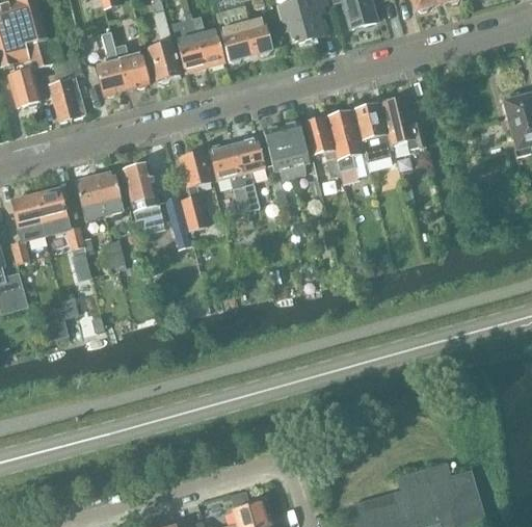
[(29,58),(25,44),(48,37),(36,0),(11,0),(0,3),(0,66),(17,61),(29,58)]
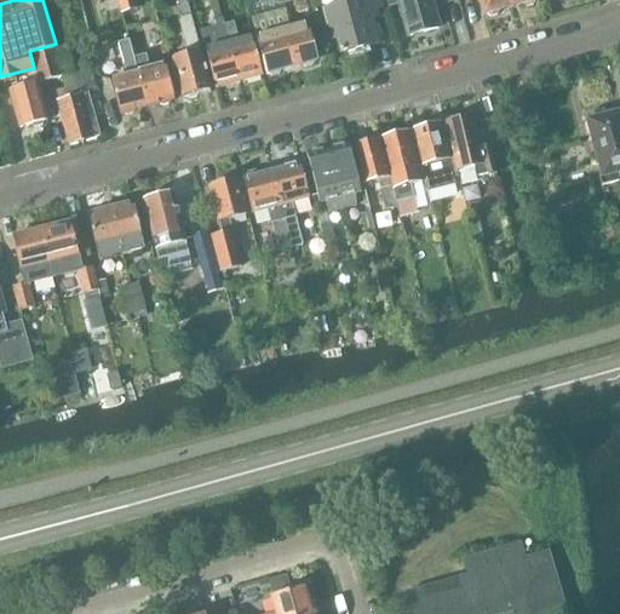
[(171,55),(182,93),(185,92),(190,93),(196,92),(199,89),(211,85),(200,46),(187,0),(176,0),(178,7),(190,49),(171,55)]
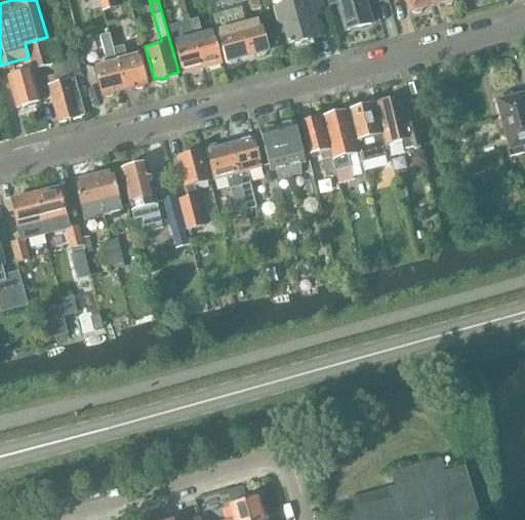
[(282,16),(289,42),(321,33),(314,6),(324,3),(323,0),(285,0),(274,3),(278,18),(282,16)]
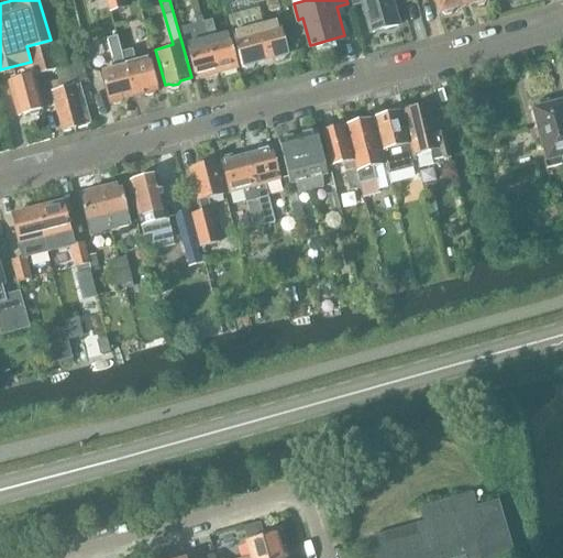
[(351,0),(352,2),(360,0),(363,0),(371,29),(398,21),(392,0),(351,0)]
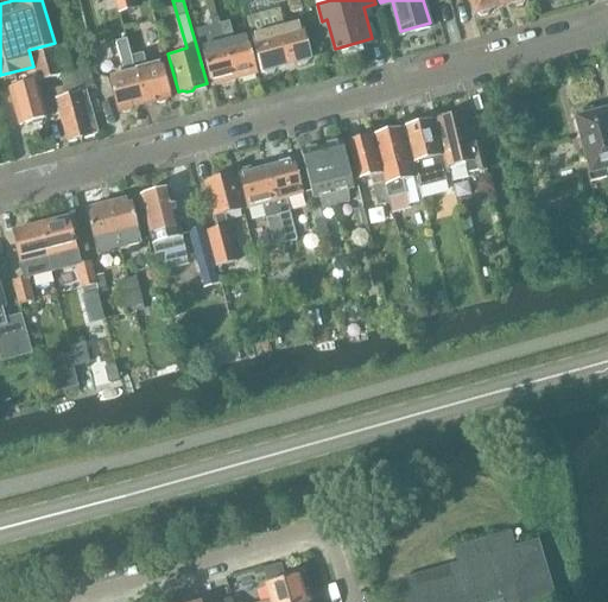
[(501,2),(500,0),(469,0),(473,11),(477,10),(481,12),(487,10),(488,6),(501,2)]
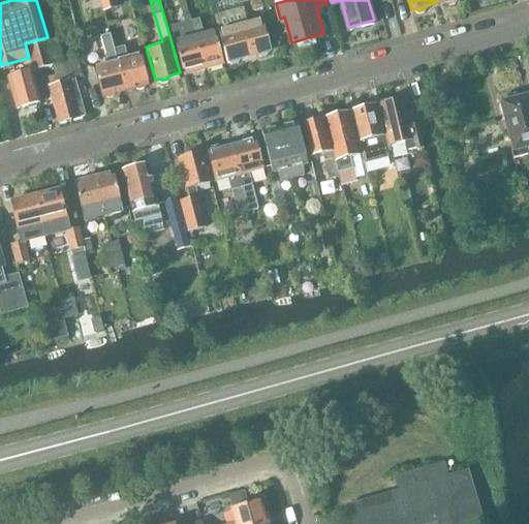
[(237,10),(240,22),(248,54),(258,51),(260,53),(267,52),(268,49),(270,48),(261,16),(249,20),(246,7),(237,10)]
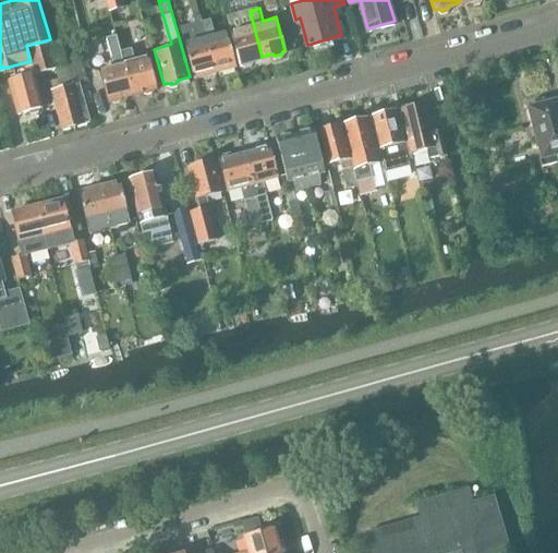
[(215,70),(201,19),(199,12),(193,13),(194,20),(180,24),(194,75),(215,70)]
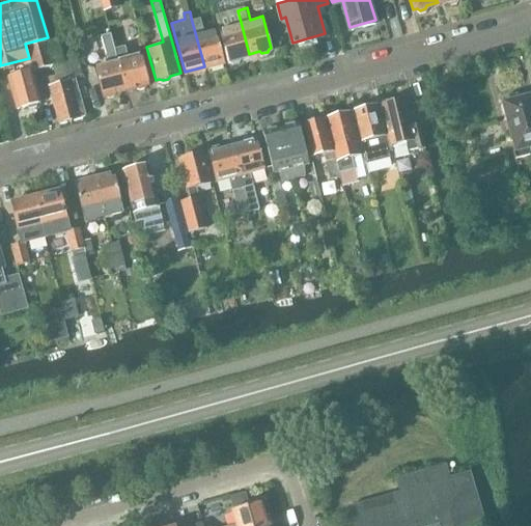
[(199,16),(191,18),(204,66),(224,60),(216,27),(203,30),(199,16)]
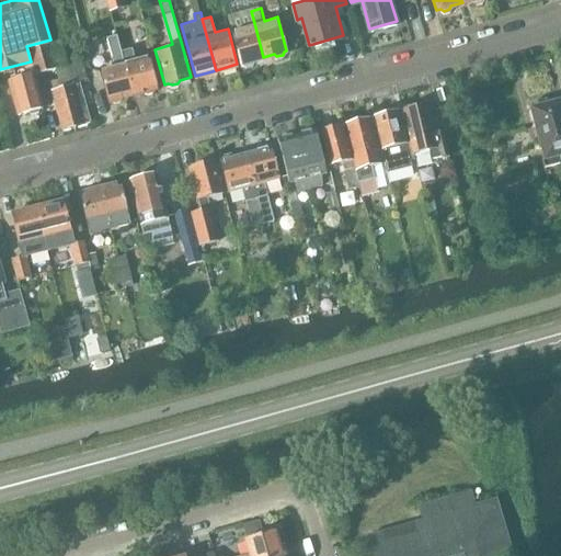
[(263,57),(254,23),(231,29),(241,63),(243,63),(247,65),(252,63),(253,59),(263,57)]
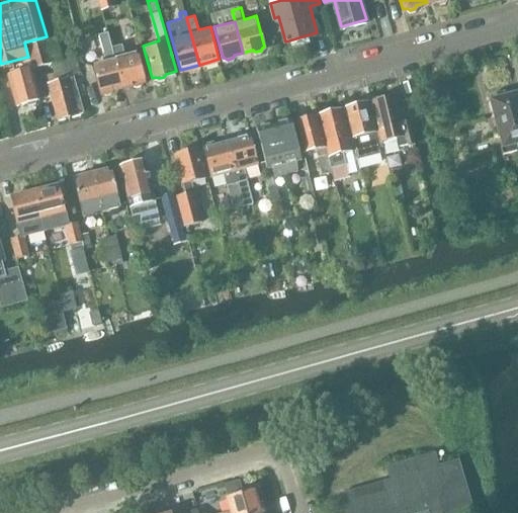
[(122,86),(111,45),(107,29),(98,32),(105,59),(92,63),(100,92),(103,91),(106,92),(111,91),(112,88),(122,86)]
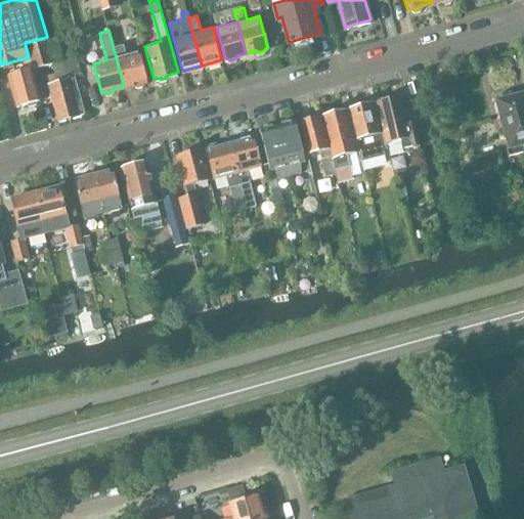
[(52,61),(61,57),(55,36),(27,43),(33,67),(52,61)]
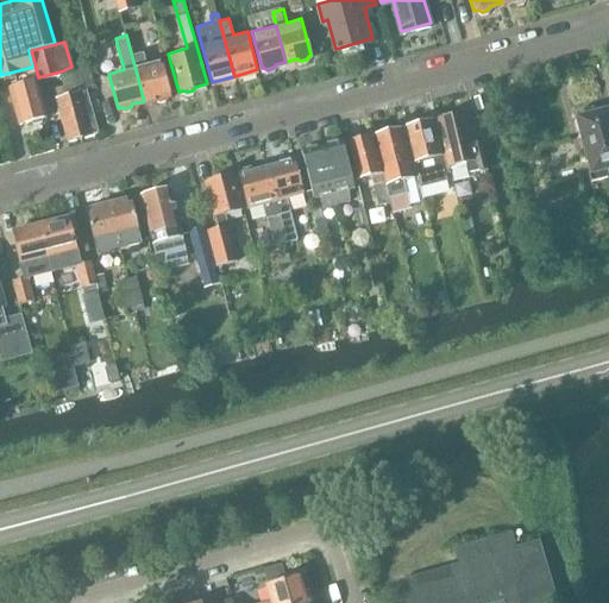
[(143,49),(131,52),(144,101),(156,98),(159,99),(165,98),(167,94),(170,94),(162,60),(146,63),(143,49)]
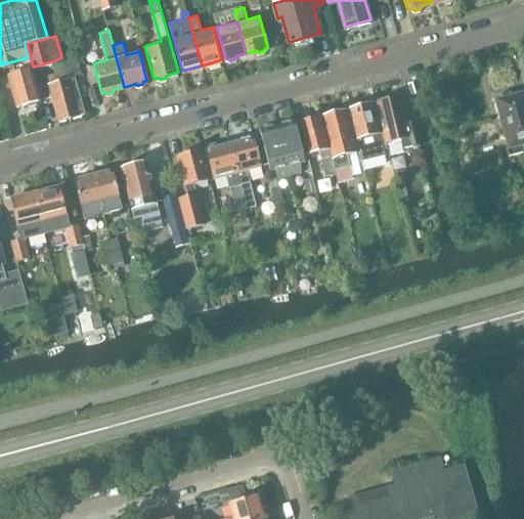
[(47,81),(58,119),(84,112),(74,75),(81,73),(76,54),(61,57),(52,61),(56,79),(47,81)]
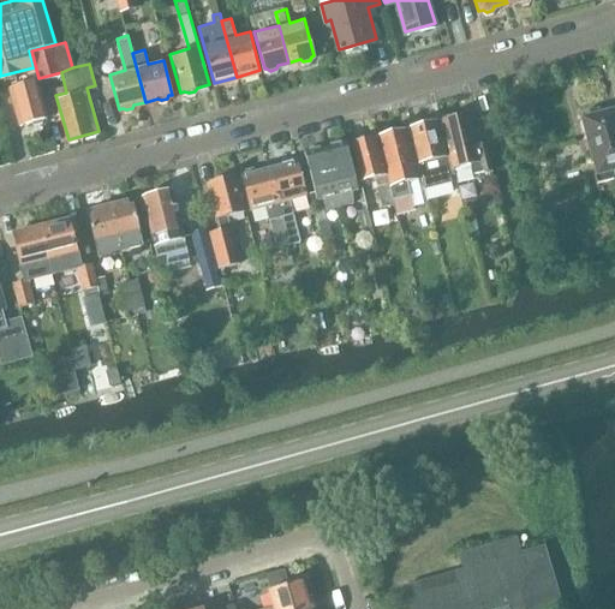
[(11,78),(13,85),(10,85),(19,123),(31,119),(35,120),(41,119),(42,115),(47,115),(36,78),(22,82),(21,76),(11,78)]
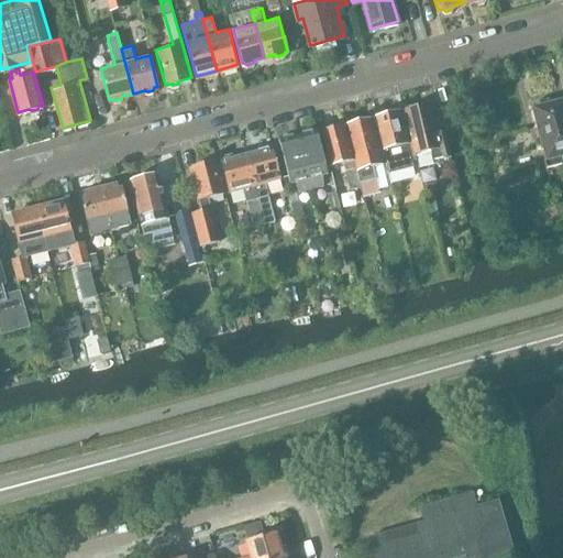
[(550,96),(531,100),(544,148),(542,149),(544,157),(562,151),(562,98),(551,101),(550,96)]
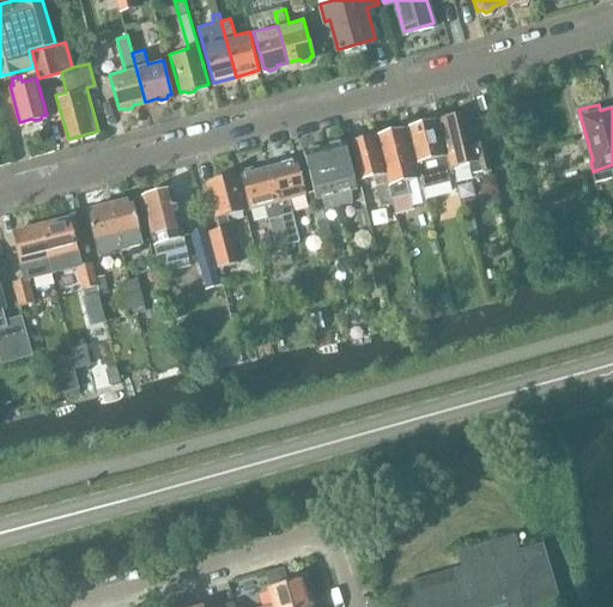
[(443,115),(439,116),(448,151),(451,165),(473,161),(475,170),(489,167),(483,140),(475,143),(467,110),(455,113),(451,110),(445,113),(443,115)]
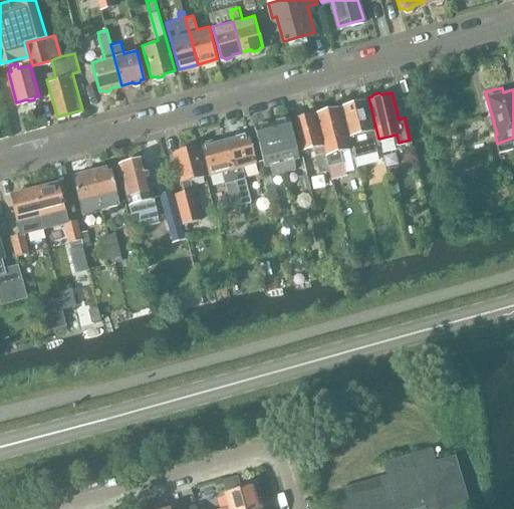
[(342,104),(341,104),(348,134),(353,155),(376,149),(375,144),(379,143),(378,139),(375,126),(371,129),(364,98),(354,101),(351,99),(346,100),(344,103),(342,104)]
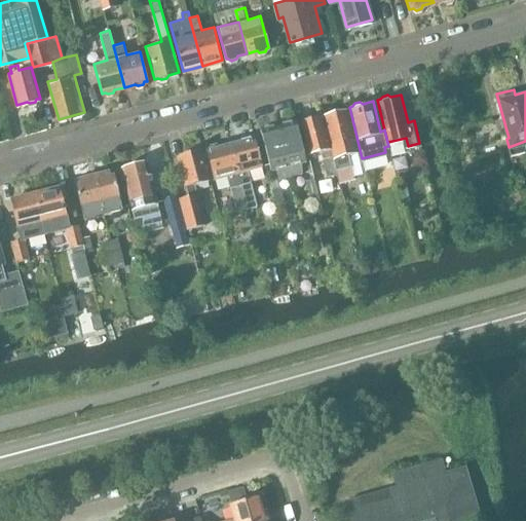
[(326,113),(323,114),(333,153),(332,153),(335,165),(350,161),(360,159),(360,158),(346,108),(338,110),(336,111),(333,109),(328,110),(326,113)]
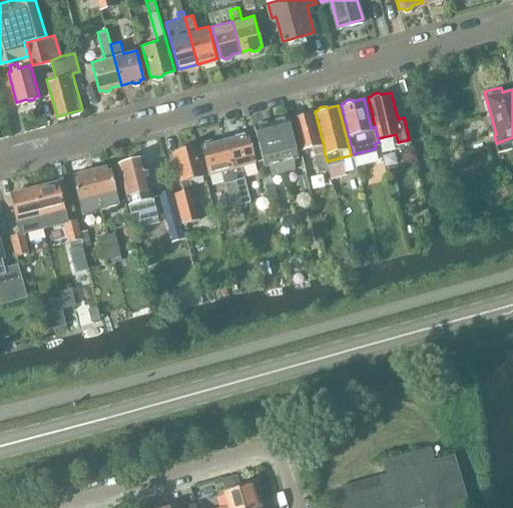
[(295,116),(292,117),(300,148),(313,145),(315,152),(324,149),(325,149),(315,111),(304,114),(302,112),(296,113),(295,116)]
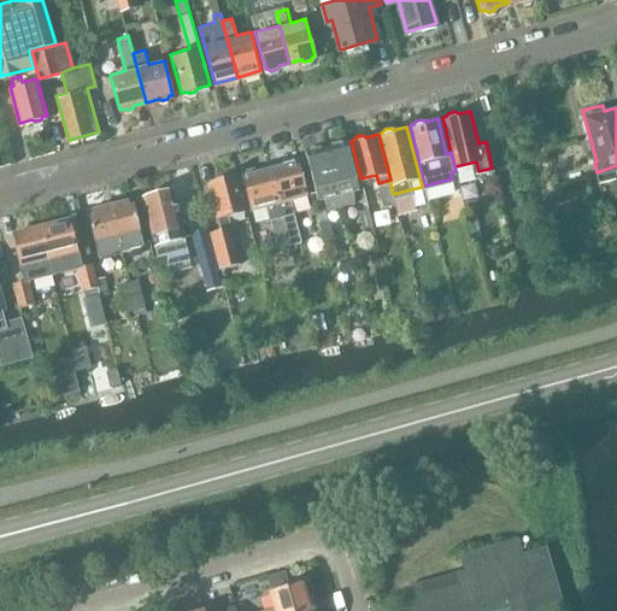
[(334,142),(325,145),(341,204),(354,200),(353,188),(358,187),(347,142),(335,146),(334,142)]
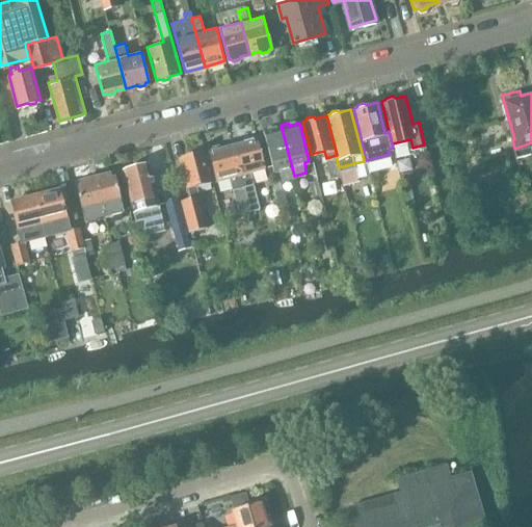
[(294,176),(281,125),(273,127),(273,129),(264,132),(273,169),(277,168),(282,179),(294,176)]
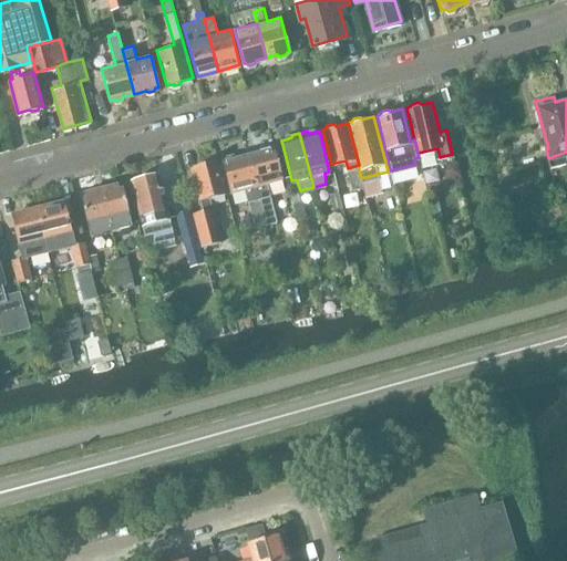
[(259,148),(247,151),(266,221),(277,219),(267,180),(281,176),(274,144),(269,145),(267,143),(260,145),(259,148)]
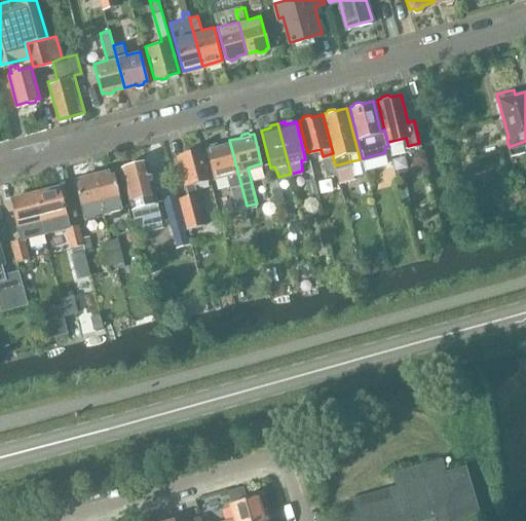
[(247,206),(229,140),(219,143),(216,142),(210,143),(209,146),(205,147),(214,177),(227,173),(236,209),(247,206)]
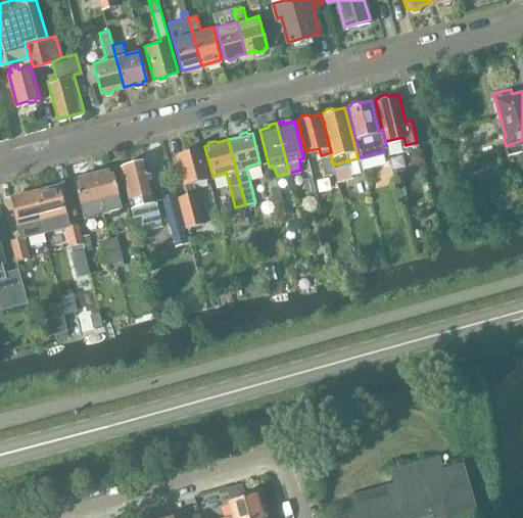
[(184,183),(187,193),(195,190),(193,181),(208,177),(200,147),(197,148),(194,146),(189,147),(188,150),(177,153),(184,183)]
